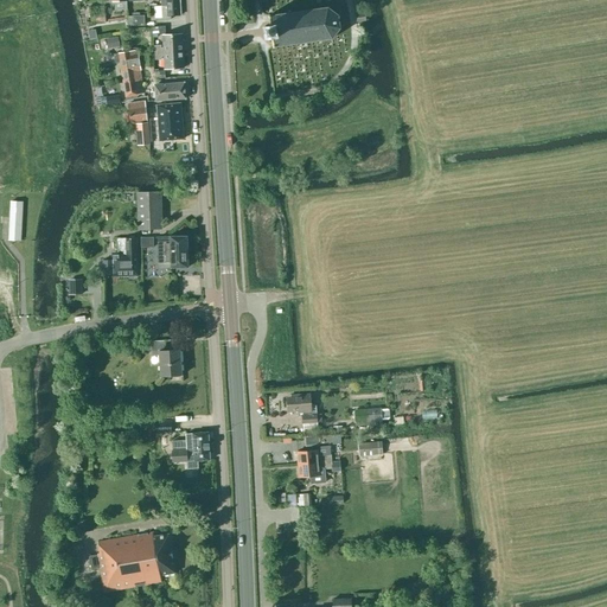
[(166,0),(167,6),(161,6),(163,20),(171,19),(171,16),(180,16),(179,0),(166,0)]
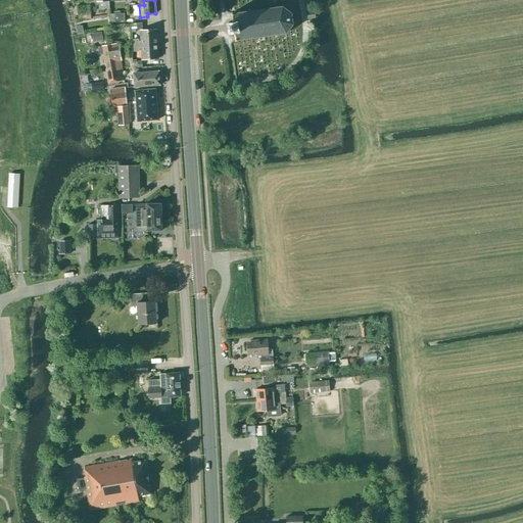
[(81,19),(92,18),(91,4),(79,5),(81,19)]
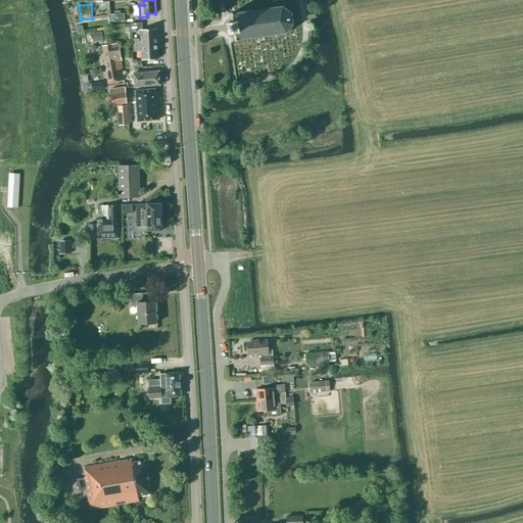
[(287,33),(293,24),(291,13),(283,6),(232,13),(232,15),(233,14),(234,22),(230,22),(230,21),(228,22),(230,33),(232,33),(232,32),(235,32),(236,39),(236,40),(287,33)]
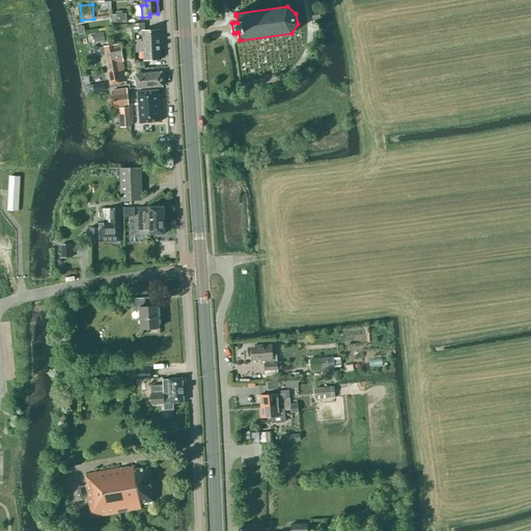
[(127,22),(126,14),(122,14),(122,10),(115,11),(115,15),(112,15),(113,23),(127,22)]
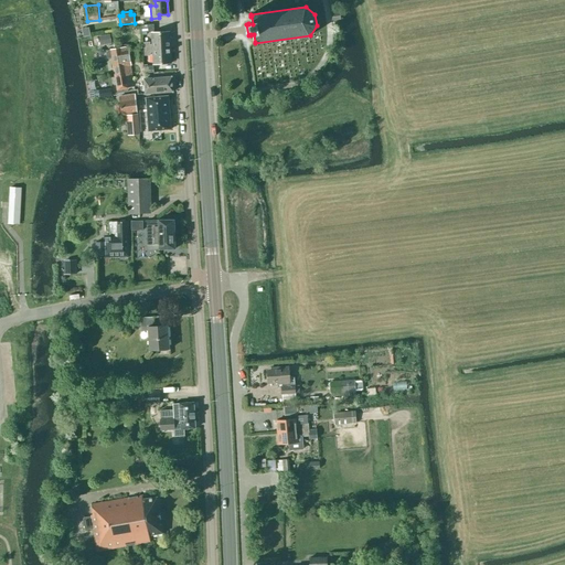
[(144,43),(145,50),(170,48),(169,32),(152,33),(152,45),(149,45),(149,43),(144,43)]
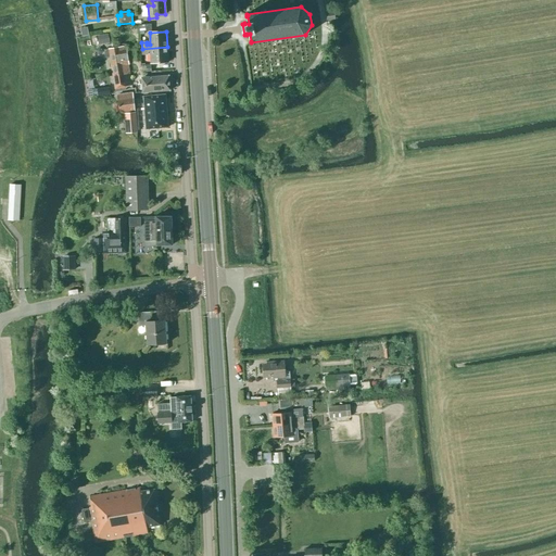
[(99,45),(110,43),(109,34),(97,36),(99,45)]
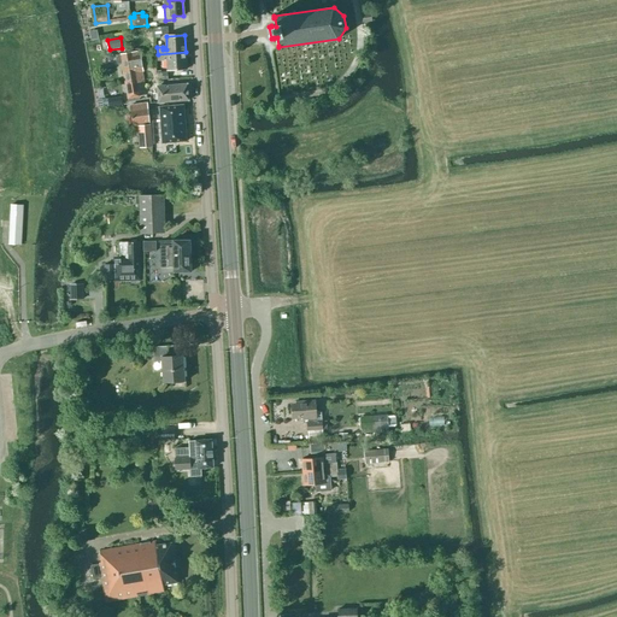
[(139,59),(137,52),(121,54),(123,72),(136,70),(136,72),(142,71),(144,71),(141,59),(139,59)]
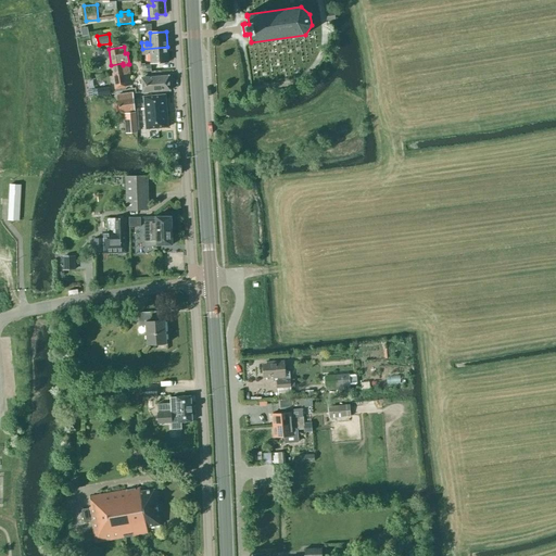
[(151,63),(168,62),(167,47),(142,49),(142,54),(148,54),(148,52),(150,51),(151,63)]
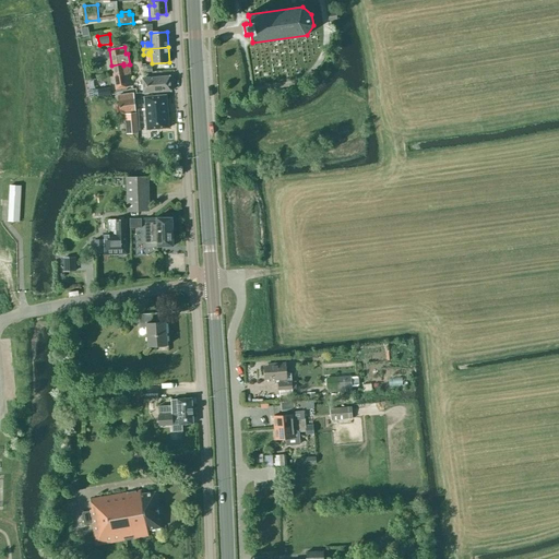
[(143,61),(142,49),(132,50),(133,62),(143,61)]
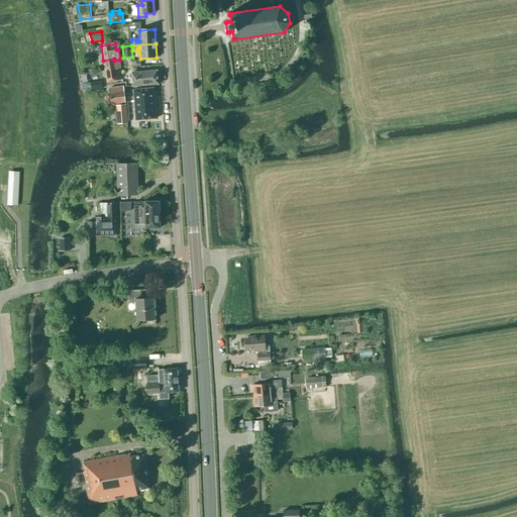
[(120,68),(119,60),(114,61),(114,59),(103,61),(105,71),(120,68)]
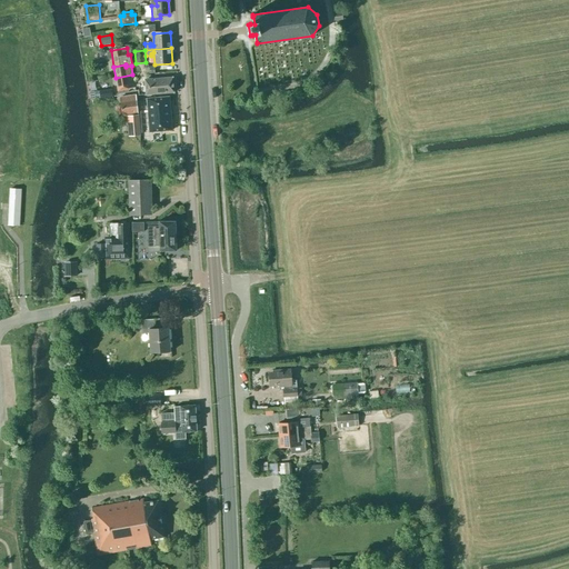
[(129,92),(128,89),(135,88),(132,75),(116,78),(118,91),(119,93),(129,92)]
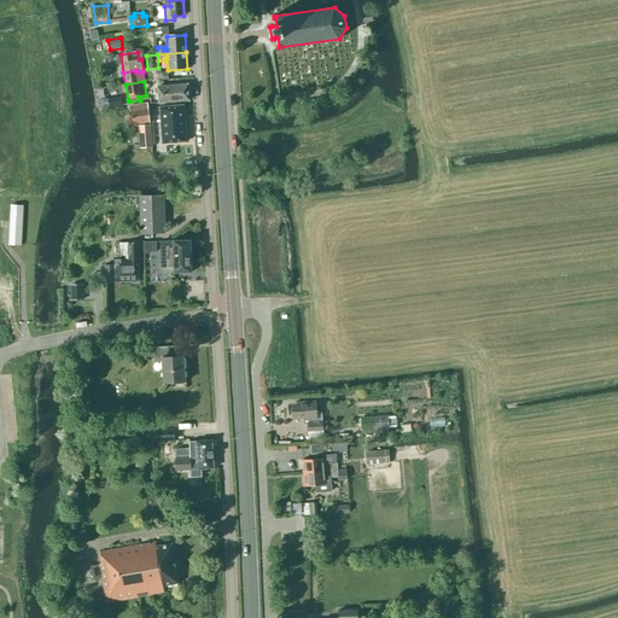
[(157,86),(158,103),(188,100),(187,83),(157,86)]
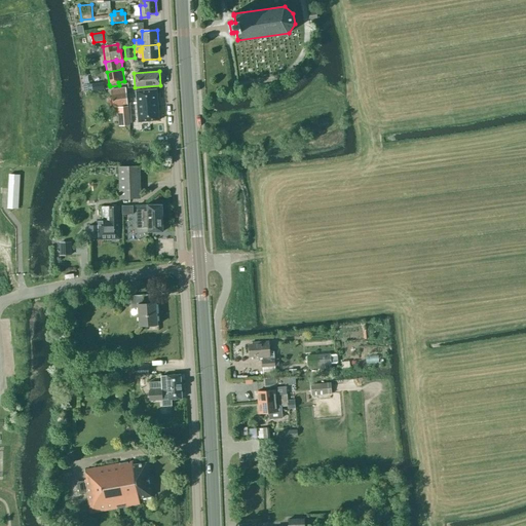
[(103,82),(87,84),(82,85),(83,91),(88,91),(90,90),(104,89),(103,82)]
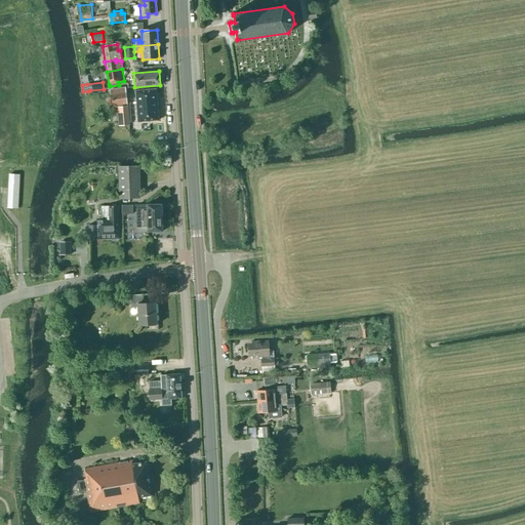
[(118,107),(119,125),(129,124),(126,91),(125,87),(111,89),(112,97),(110,97),(112,106),(113,106),(114,107),(118,107)]
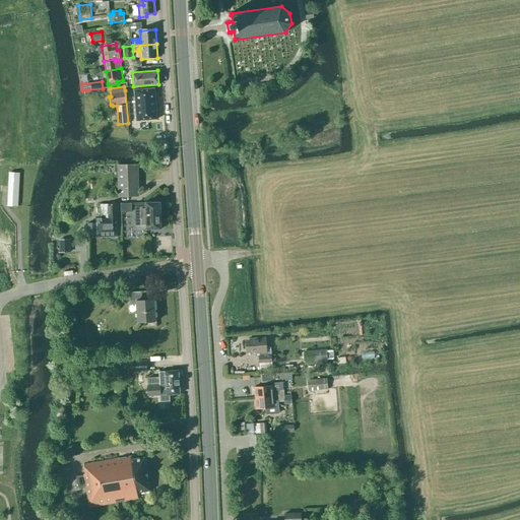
[(134,90),(136,121),(157,119),(154,88),(134,90)]
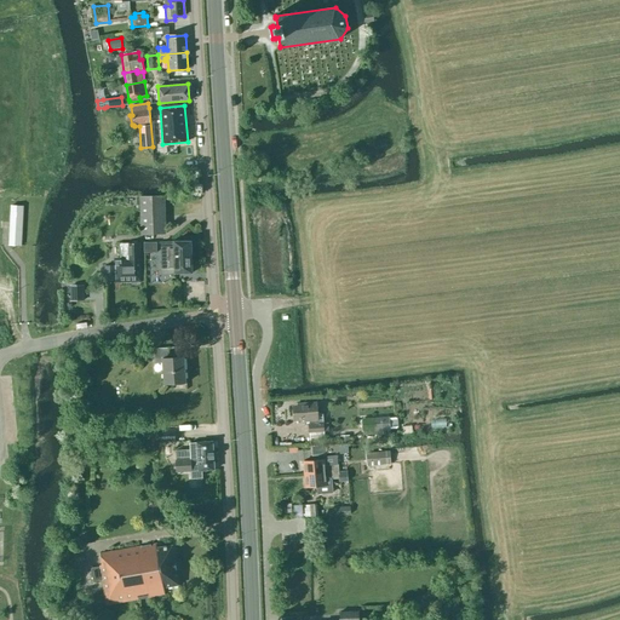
[(141,235),(166,234),(165,196),(139,196),(141,235)]
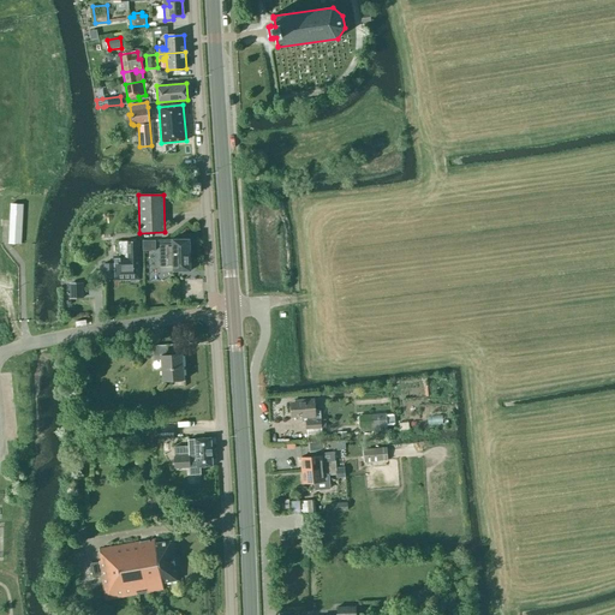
[(22,243),(23,204),(11,204),(10,243),(22,243)]
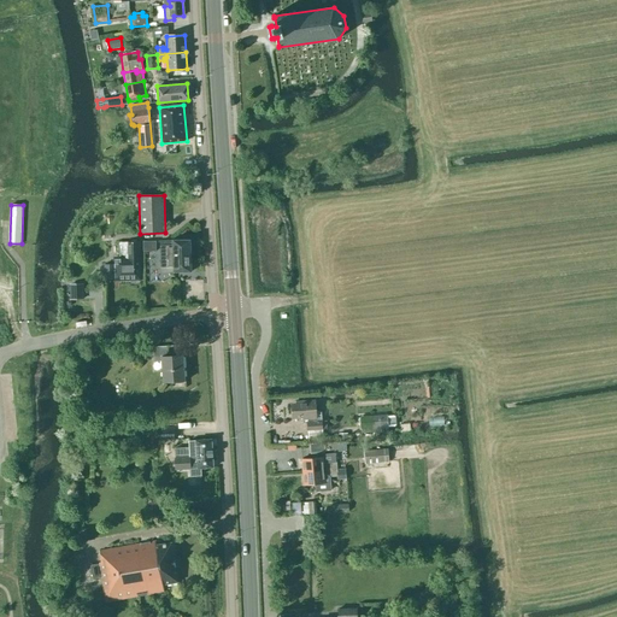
[(174,271),(192,271),(191,240),(174,240),(174,241),(162,241),(162,271),(174,271)]
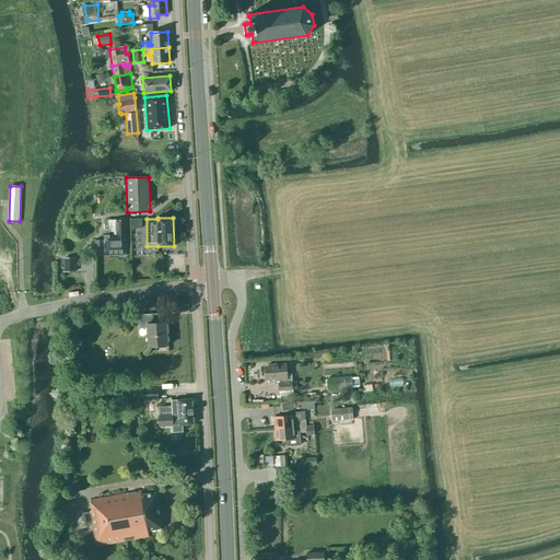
[(108,233),(102,233),(103,240),(95,240),(95,253),(109,253),(109,255),(118,255),(119,257),(124,257),(125,255),(128,255),(127,220),(124,220),(124,219),(119,219),(119,220),(108,220),(108,233)]
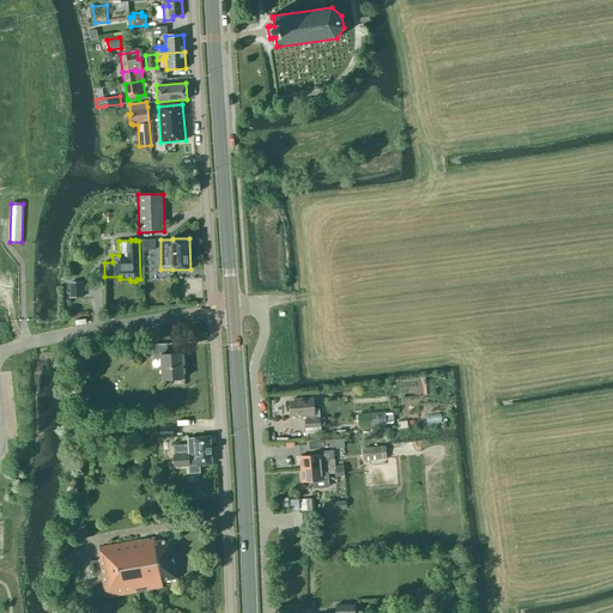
[(155,250),(155,240),(141,240),(143,250),(155,250)]
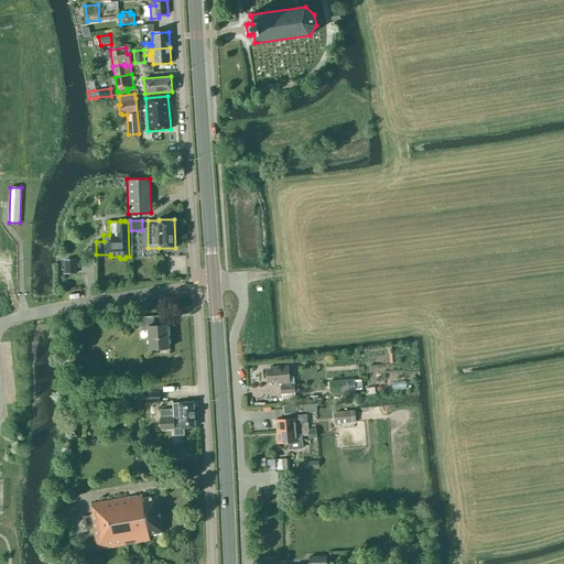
[(76,273),(75,260),(64,260),(65,273),(76,273)]
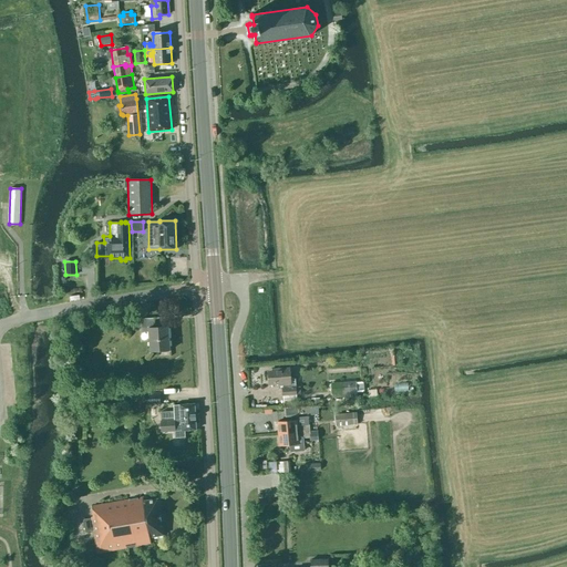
[(148,332),(151,352),(169,350),(168,327),(162,327),(162,317),(141,319),(142,332),(148,332)]
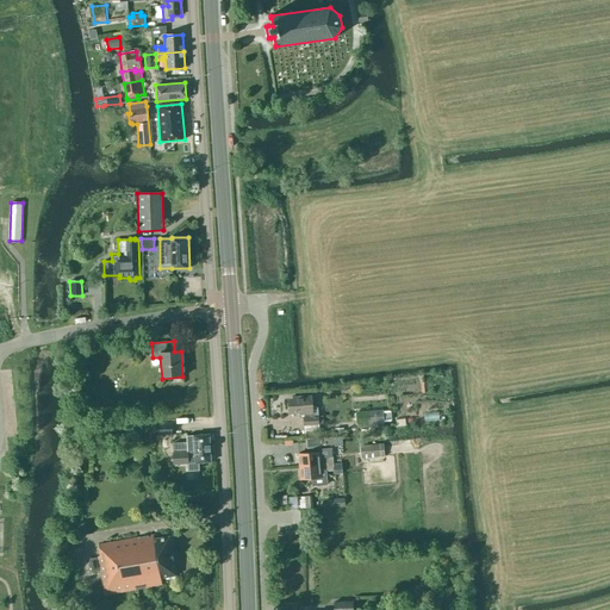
[(298,412),(298,415),(312,415),(312,408),(311,396),(303,397),(292,397),(292,400),(287,400),(287,403),(286,403),(287,411),(288,411),(288,412),(298,412)]
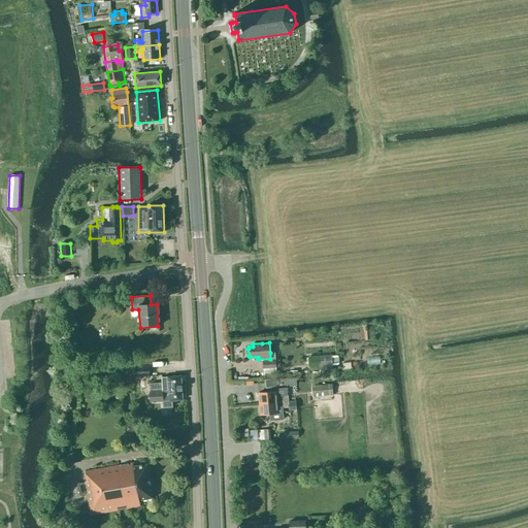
[(334,356),(331,356),(331,355),(328,355),(308,357),(309,370),(332,369),(332,366),(336,366),(338,366),(339,364),(339,360),(339,357),(336,356),(334,356)]
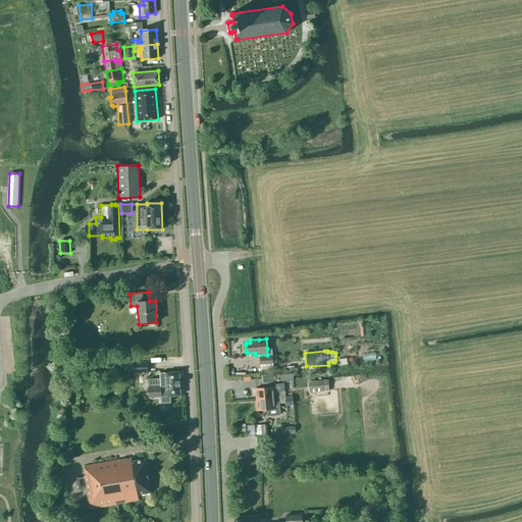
[(141,372),(140,370),(147,369),(147,362),(133,362),(134,372),(141,372)]
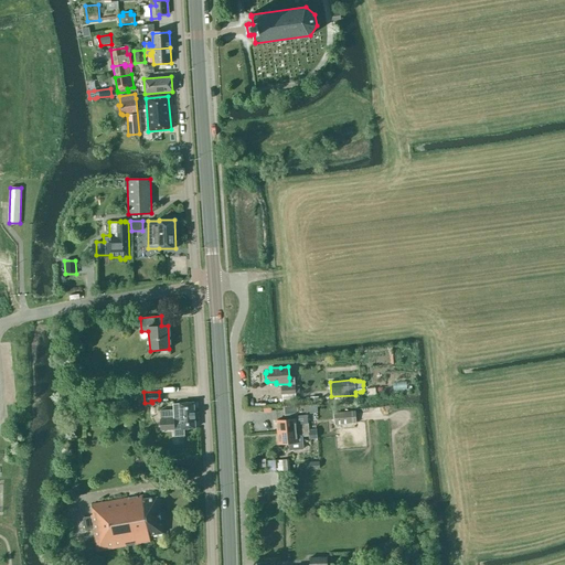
[(173,409),(160,411),(161,430),(174,429),(174,436),(184,436),(184,429),(195,428),(193,402),(179,403),(179,404),(173,404),(173,409)]
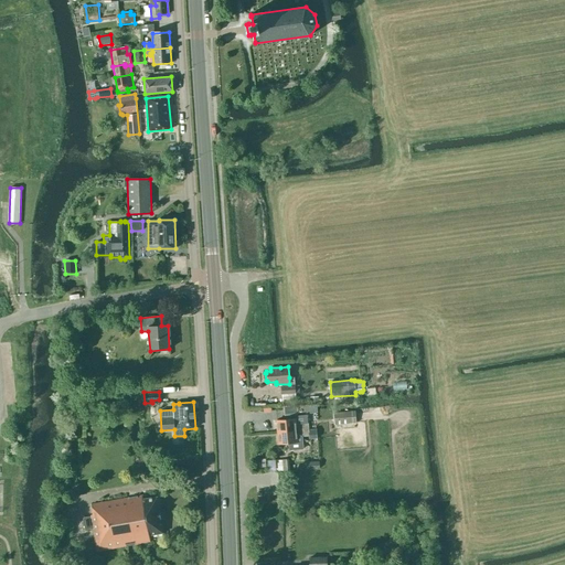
[(334,425),(356,423),(355,411),(333,413),(334,425)]
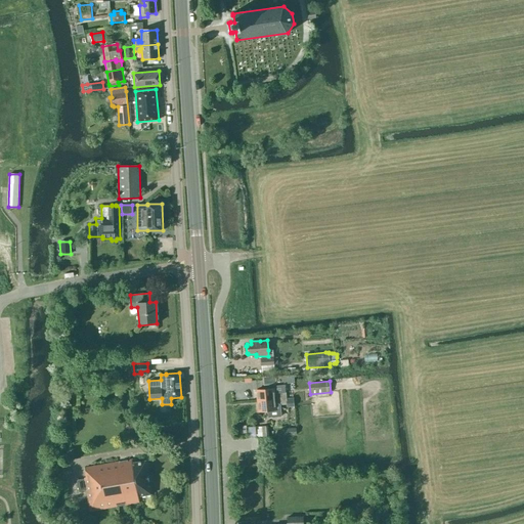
[(256,390),(257,401),(267,400),(267,399),(286,398),(286,392),(285,392),(285,385),(273,386),(273,388),(256,390)]
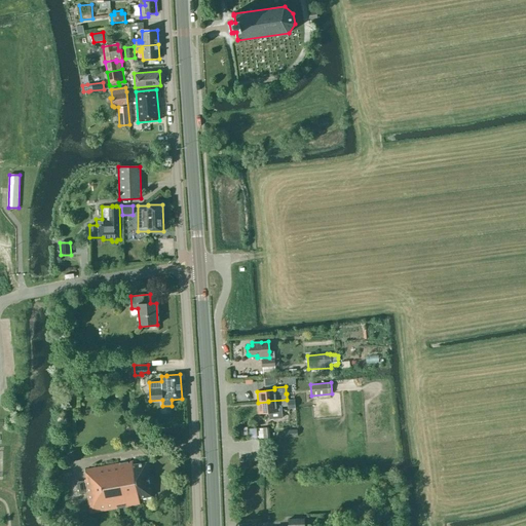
[(268,402),(258,403),(259,414),(268,413),(269,419),(283,418),(282,407),(288,406),(287,400),(268,401),(268,402)]
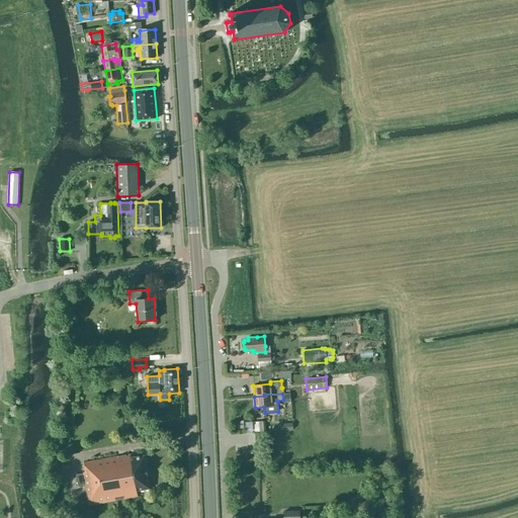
[(137,491),(150,489),(144,455),(132,457),(131,454),(84,462),(86,472),(83,472),(84,473),(76,475),(78,486),(85,485),(89,506),(138,496),(137,491)]
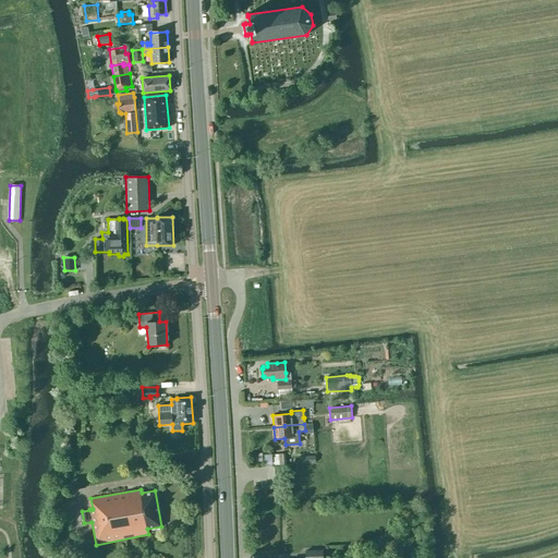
All buildings are outlined.
